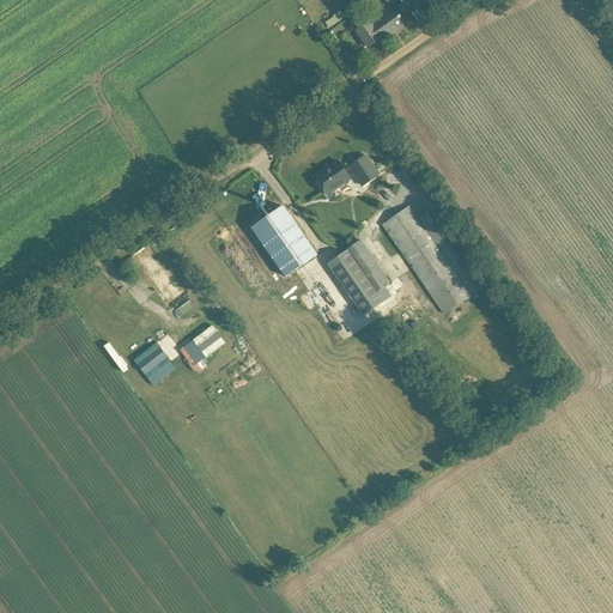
[(334,17),(326,22),(329,28),(353,12),(351,7),(340,14),(339,12),(333,16),(334,17)]
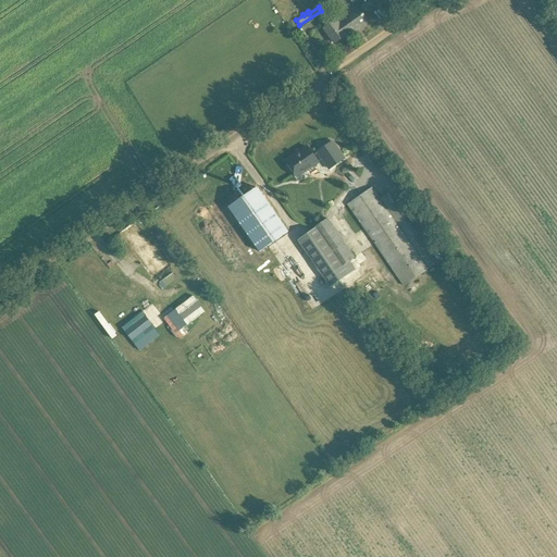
[(369,23),(362,13),(358,7),(342,19),(353,34),(369,23)]
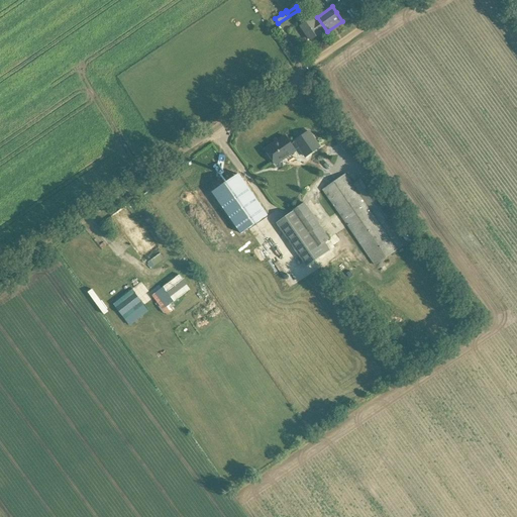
[(323,34),(327,31),(317,17),(313,19),(312,18),(301,25),(311,39),(321,32),(323,34)]
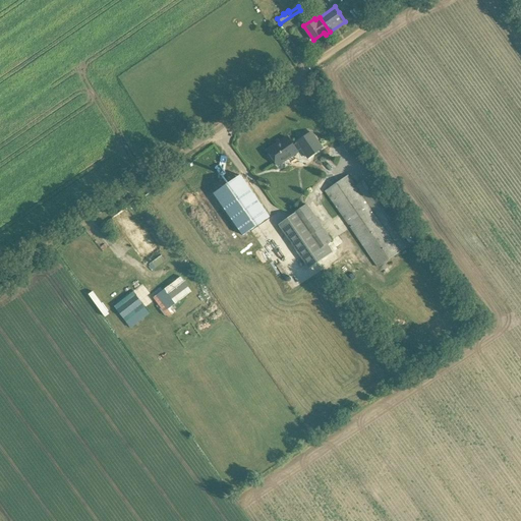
[(323,148),(317,140),(311,132),(297,142),(294,146),(288,137),(277,146),(277,145),(268,151),(274,159),(278,166),(298,152),(301,149),(308,158),(323,148)]
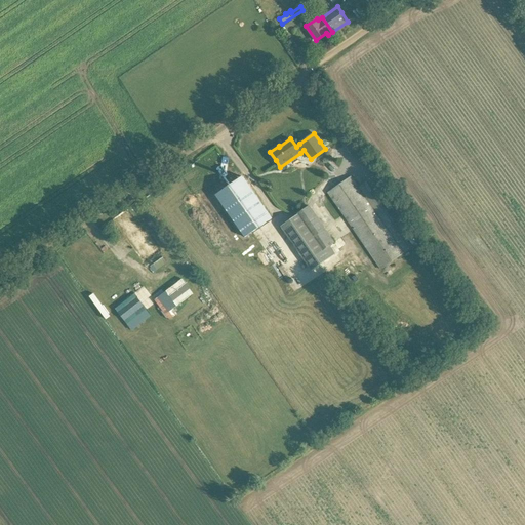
[(272,218),(242,176),(215,195),(244,238),(252,232),(272,218)]
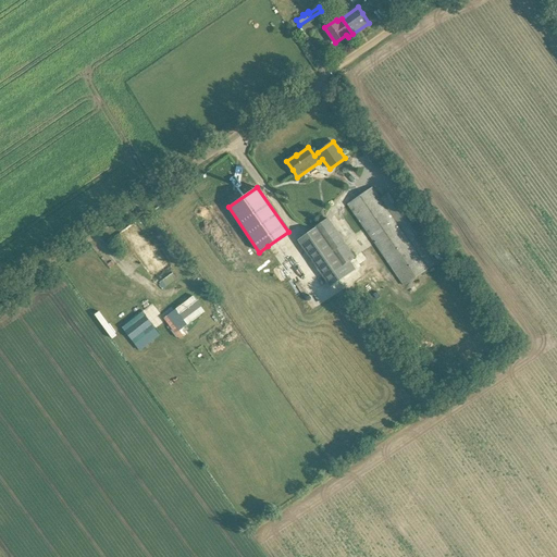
[(372,187),(347,205),(405,285),(429,269),(392,215),(380,198),(378,196),(372,187)]
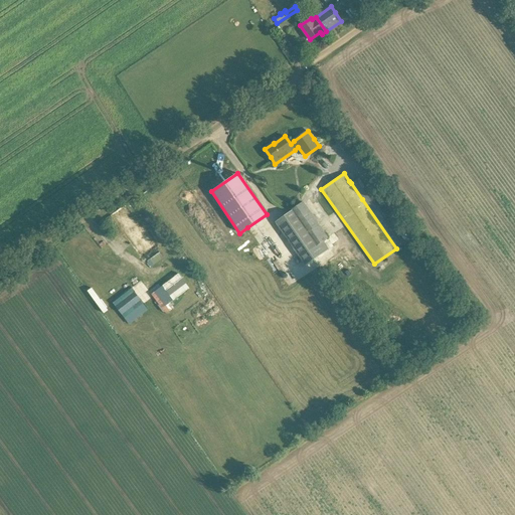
[(289,211),(275,221),(305,266),(329,249),(323,240),(328,237),(303,201),(289,211)]
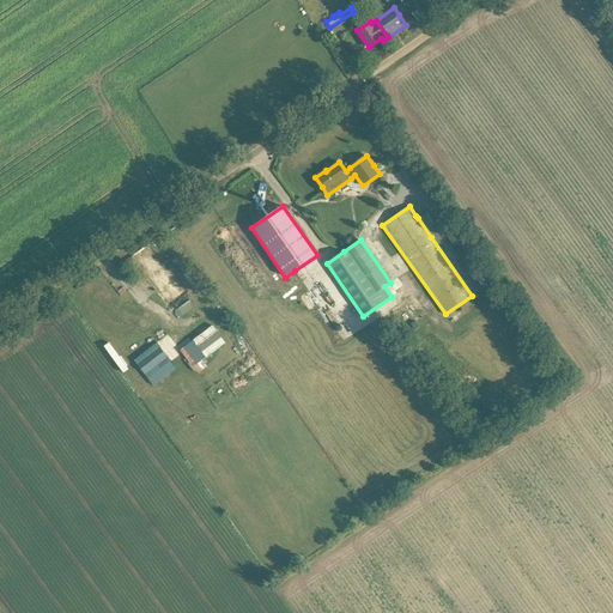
[(174,314),(193,302),(156,243),(138,255),(174,314)]
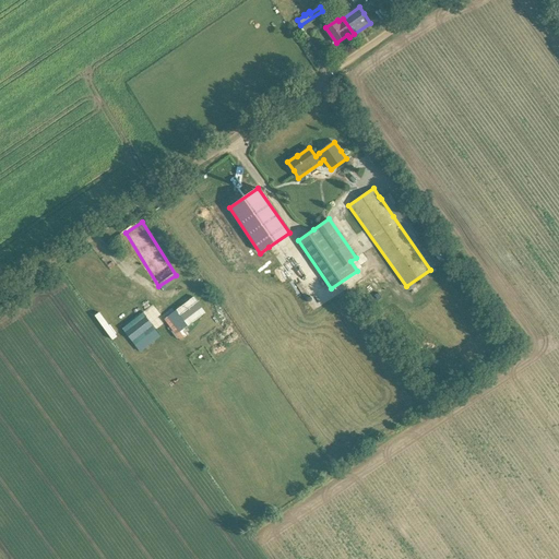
[(190,288),(195,284),(191,277),(175,289),(179,295),(171,301),(178,308),(194,295),(190,288)]
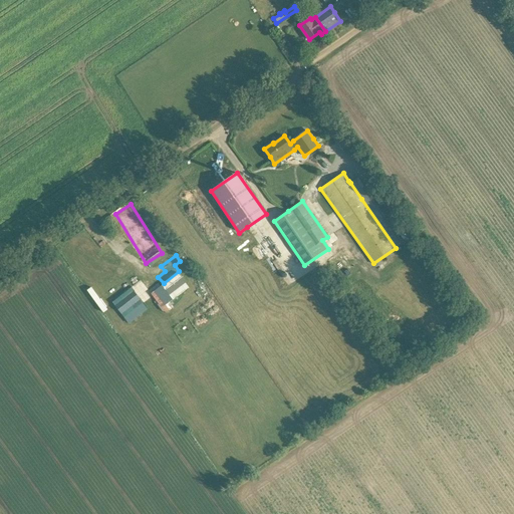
[(123,262),(116,270),(122,275),(130,268),(123,262)]
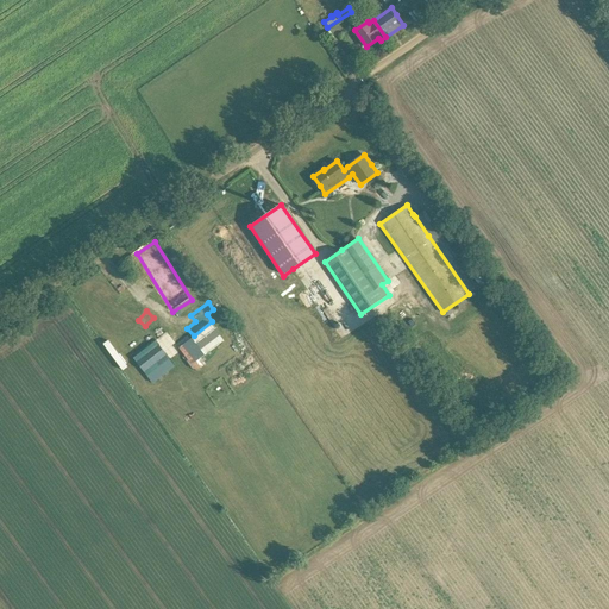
[(64,322),(75,341),(86,334),(75,316),(64,322)]
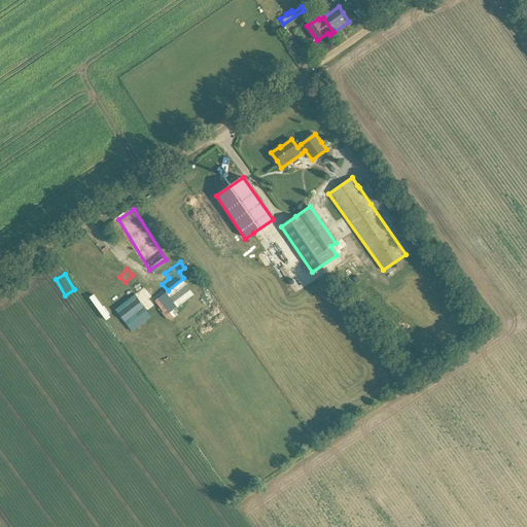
[(183,280),(167,292),(177,307),(195,295),(183,280)]
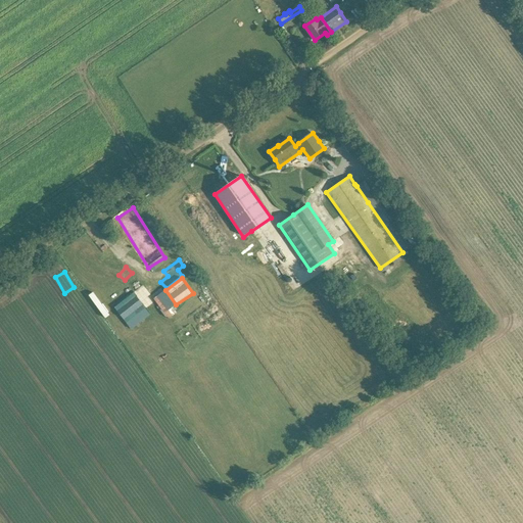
[(148,310),(144,302),(142,303),(136,293),(115,305),(127,323),(148,310)]
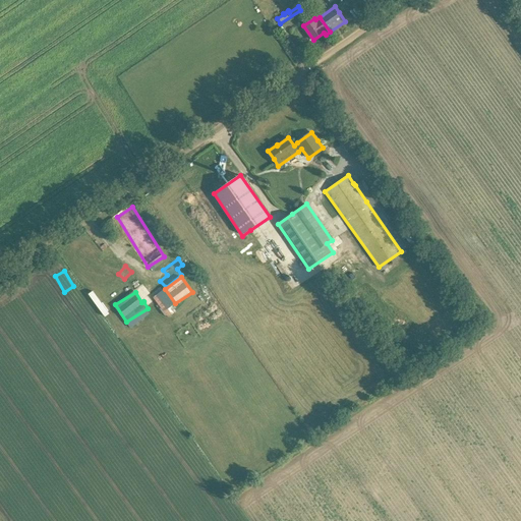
[(157,294),(153,297),(167,316),(171,313),(157,294)]
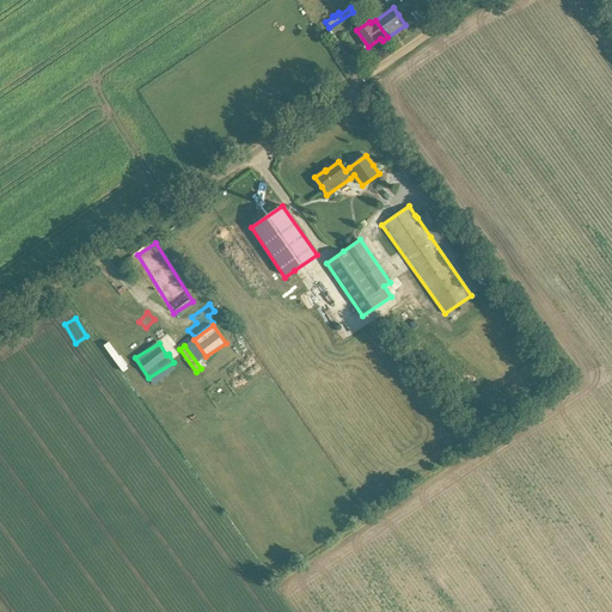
[(97,348),(91,353),(114,385),(120,380),(97,348)]
